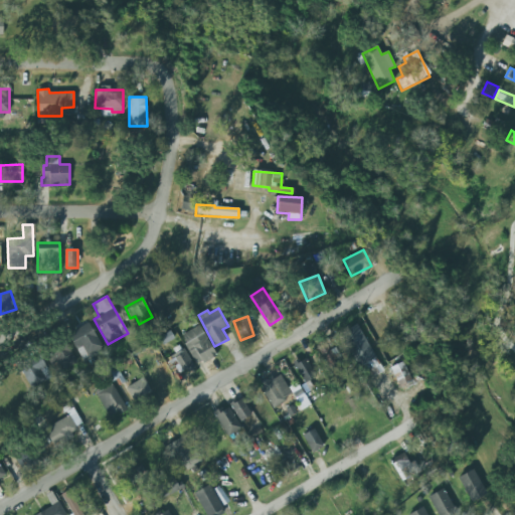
[(68,334),(82,363),(104,353),(90,324),(68,334)]
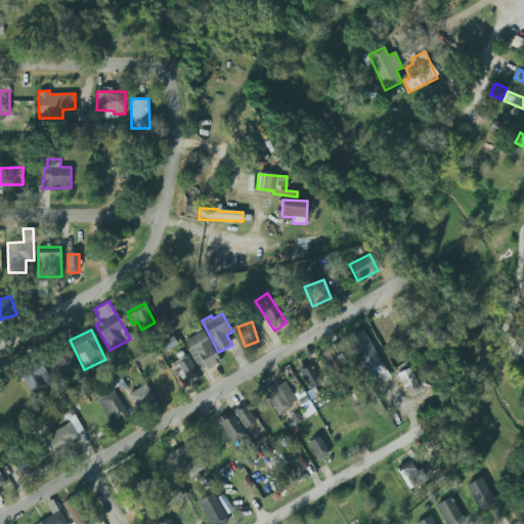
[(201,370),(187,350),(191,348),(186,341),(203,331),(219,358),(218,359),(220,361),(207,369),(206,366),(201,370)]
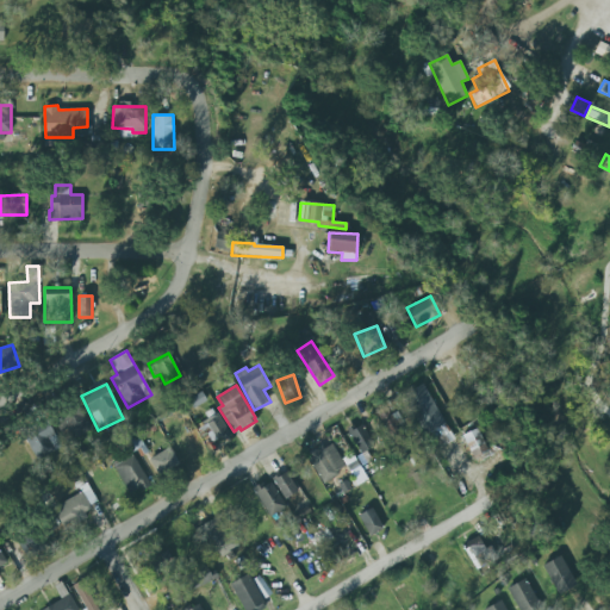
[(422,385),(446,423),(425,435),(404,396),(422,385)]
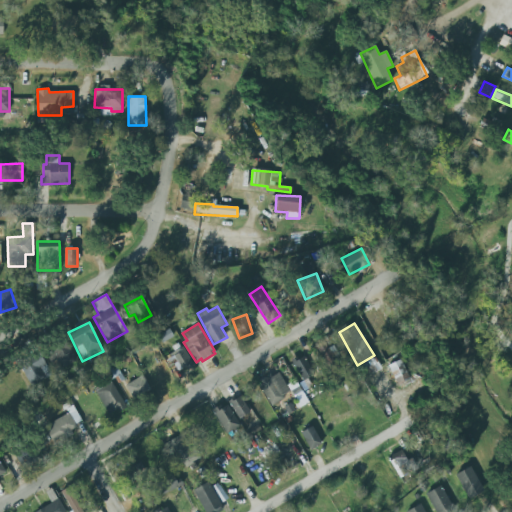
[(331,372),(340,366),(335,356),(336,356),(326,339),(316,345),(331,372)]
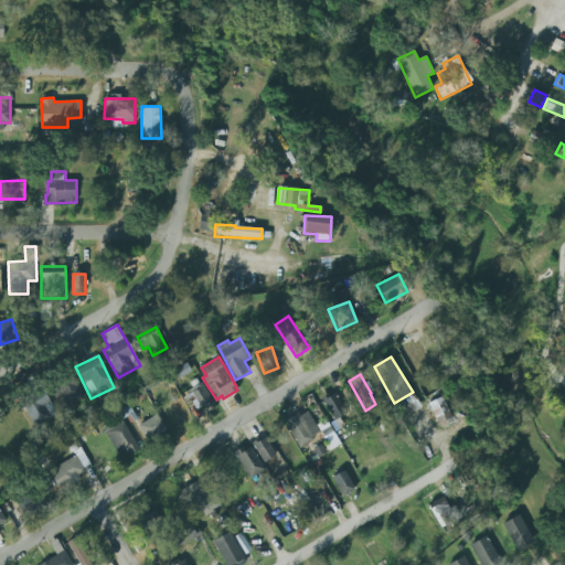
[(67,406),(84,398),(73,376),(50,387),(56,402),(63,398),(67,406)]
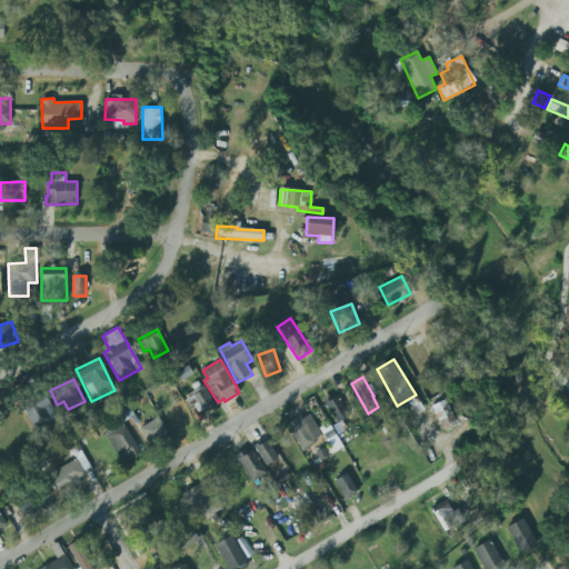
[(193,418),(215,407),(203,386),(182,397),(193,418)]
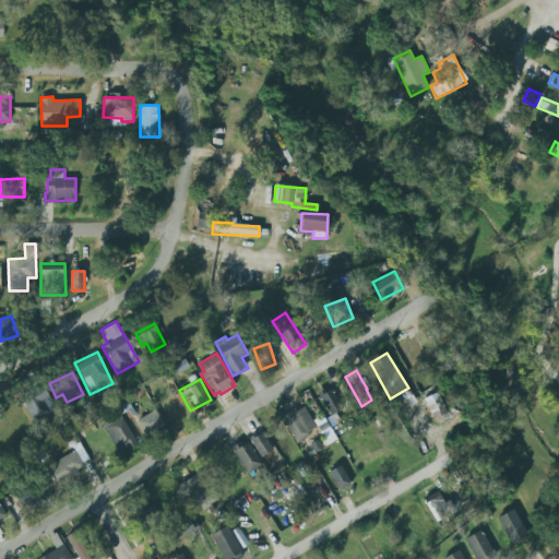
[(20,394),(40,381),(57,408),(35,421),(20,394)]
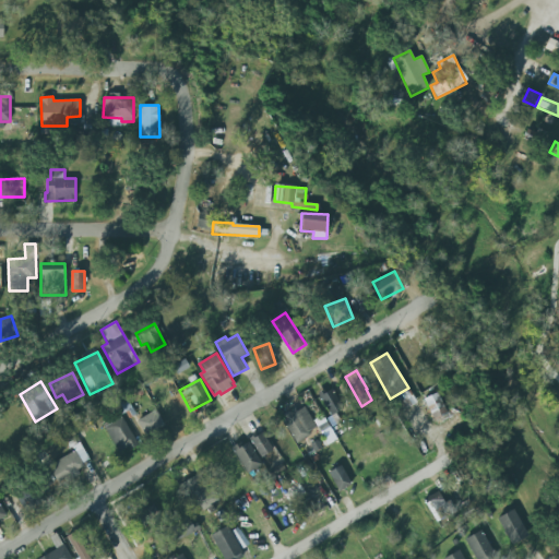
[(342,412),(334,389),(320,393),(328,416),(342,412)]
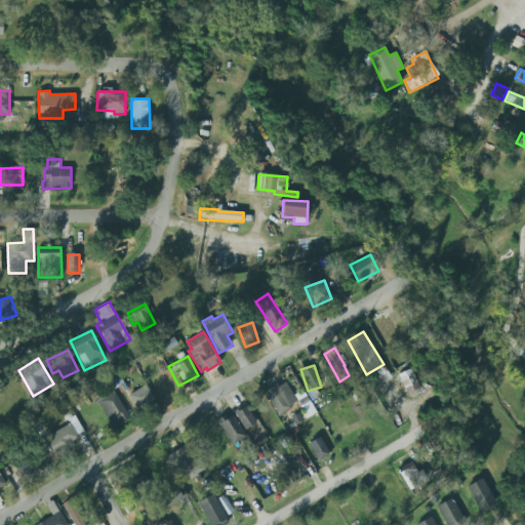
[(398,374),(407,396),(420,390),(411,369),(398,374)]
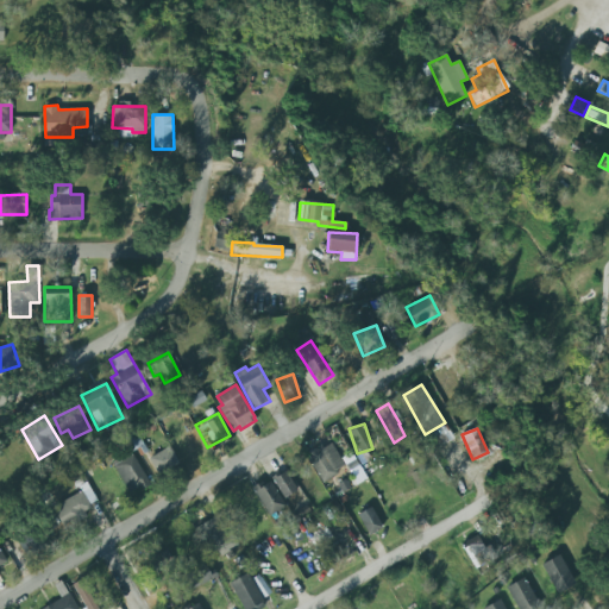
[(127,453),(144,449),(139,432),(123,437),(127,453)]
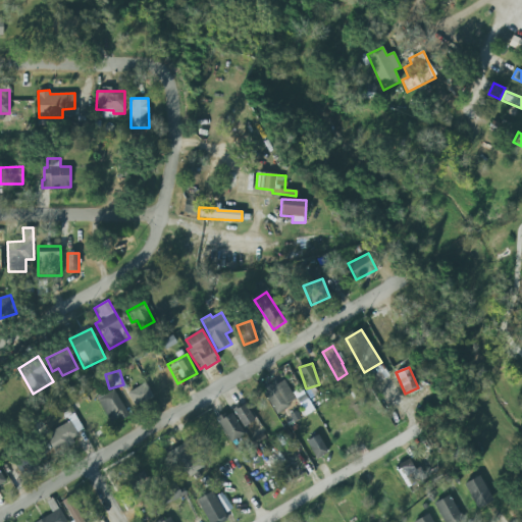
[(275,413),(296,402),(284,378),(263,389),(275,413)]
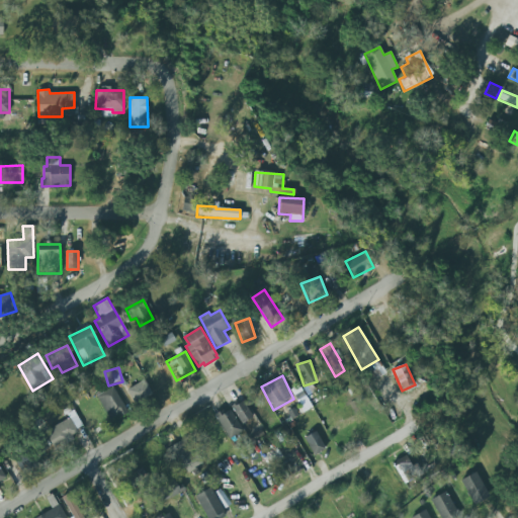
[(152,394),(144,379),(126,391),(136,405),(152,394)]
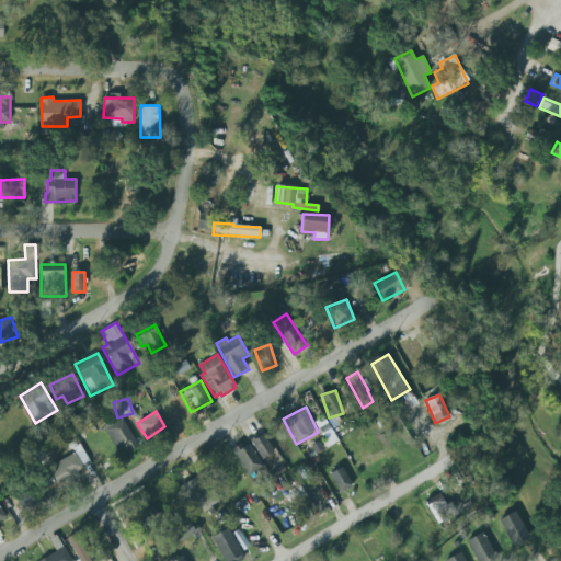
[(139,447),(122,418),(104,427),(122,456),(139,447)]
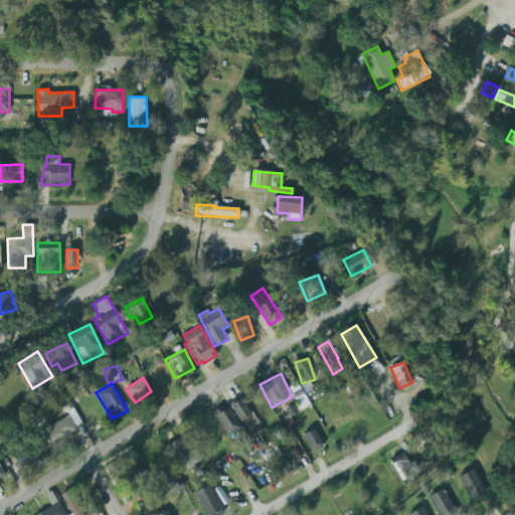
[(250,415),(242,399),(230,404),(238,421),(250,415)]
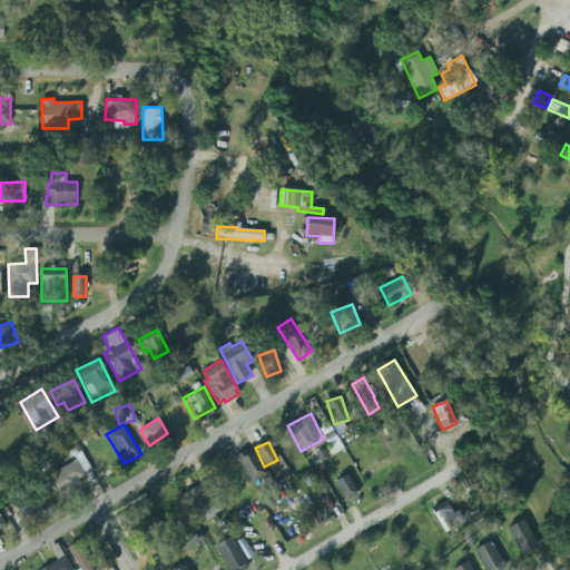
[(267,474),(253,449),(236,458),(252,483),(267,474)]
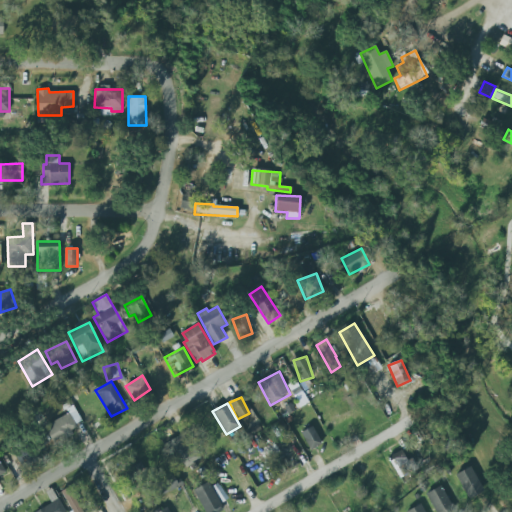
[(44,427),(55,445),(74,434),(71,430),(78,426),(69,413),(44,427)]
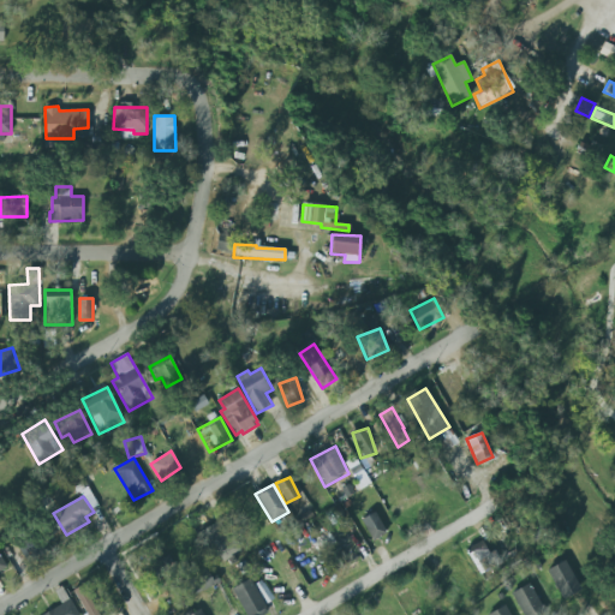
[(360,520),(372,541),(387,533),(375,512),(360,520)]
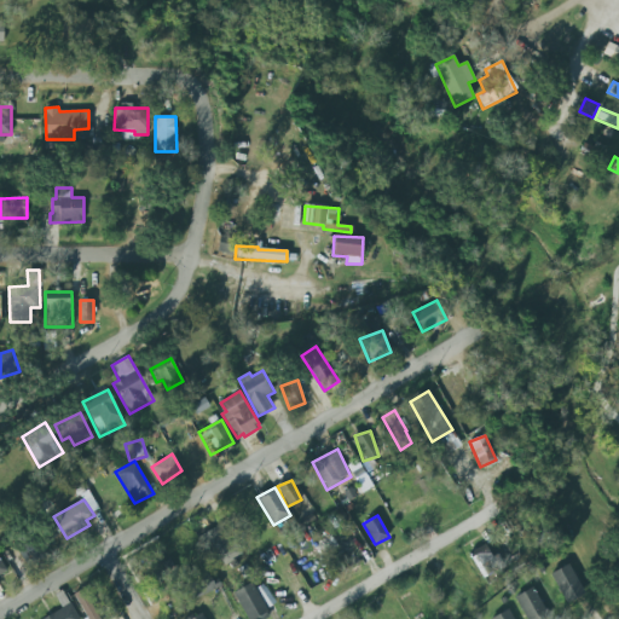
[(200,534),(214,567),(241,555),(226,522),(200,534)]
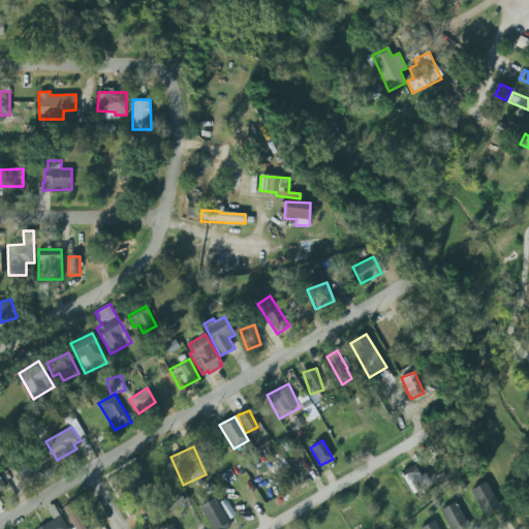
[(17,471),(23,485),(36,478),(30,464),(17,471)]
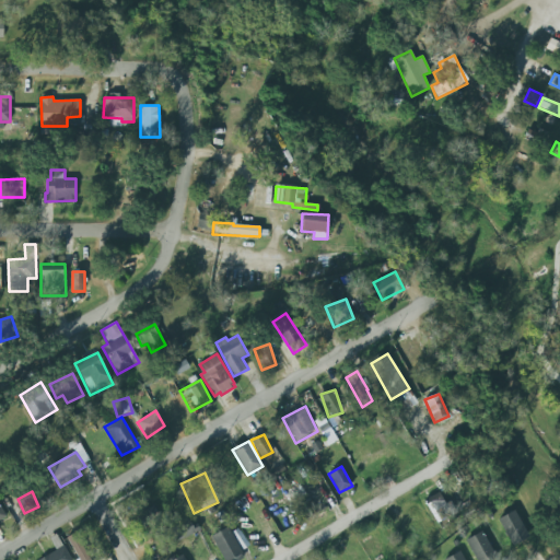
[(447,504),(439,491),(424,501),(428,505),(431,504),(435,512),(447,504)]
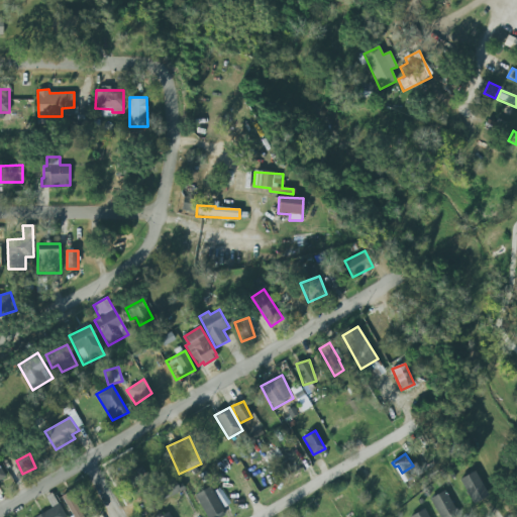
[(135,470),(132,462),(120,467),(127,488),(147,482),(142,468),(135,470)]
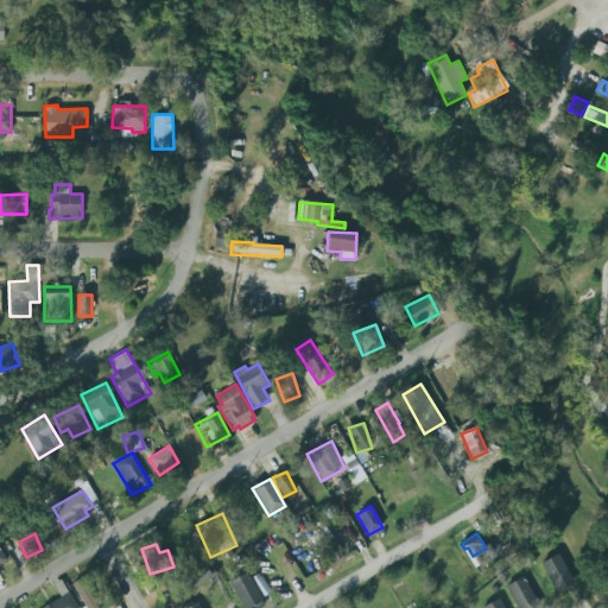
[(555,593),(572,586),(561,555),(542,562),(555,593)]
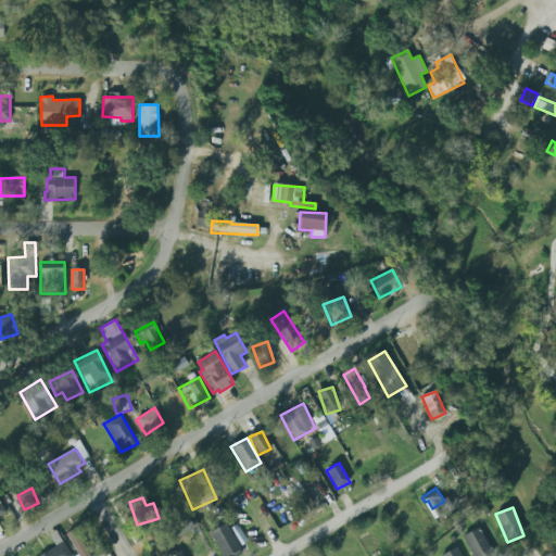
[(226,523),(210,532),(222,555),(239,555),(241,555),(240,551),(241,550),(226,523)]
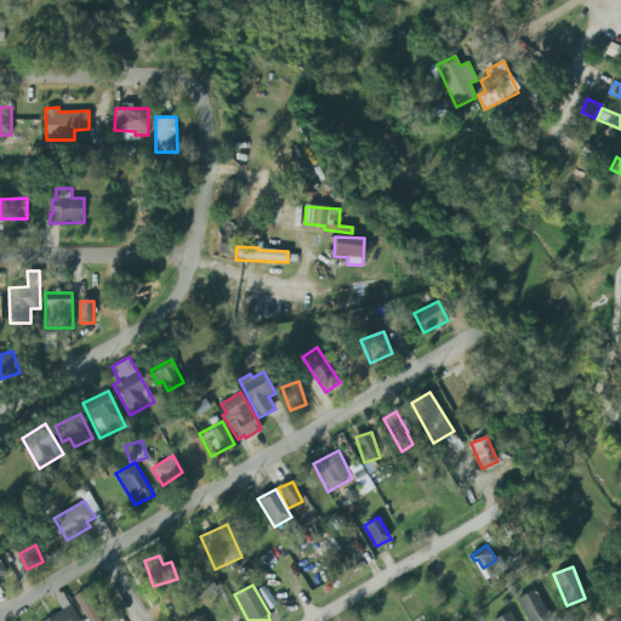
[(528,620),(516,600),(534,588),(551,616),(542,620),(528,620)]
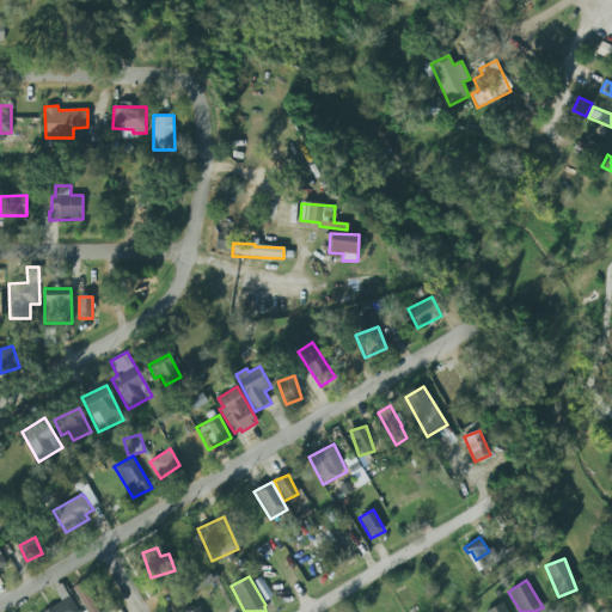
[(73,587),(83,582),(99,611),(83,611),(87,610),(73,587)]
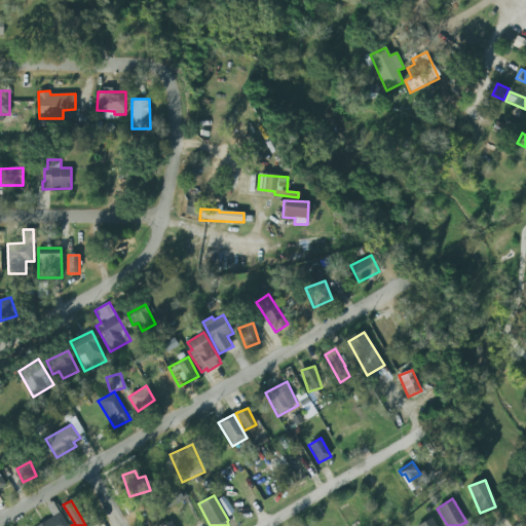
[(67,525),(60,513),(37,525),(67,525)]
